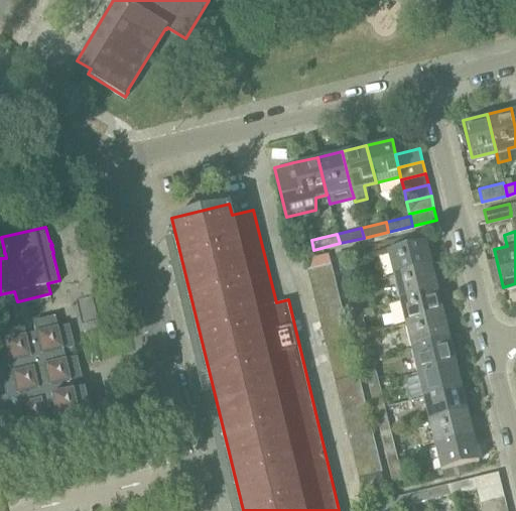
[(394,273),(431,264),(425,239),(388,248),(394,273)]
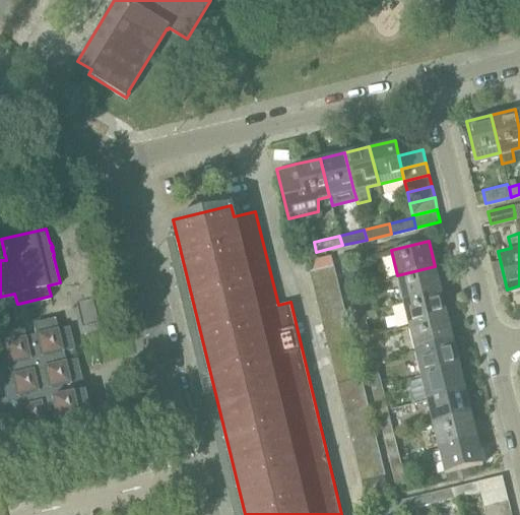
[(342,263),(348,287),(359,284),(368,282),(367,278),(356,280),(352,261),(368,257),(365,248),(343,252),(346,262),(342,263)]
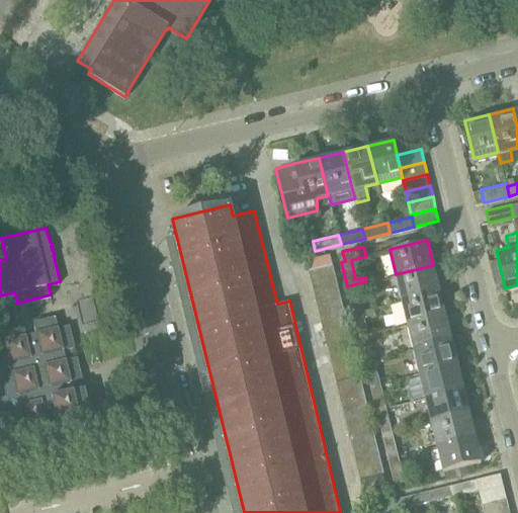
[(307,261),(309,270),(333,264),(330,252),(308,257),(309,260),(307,261)]
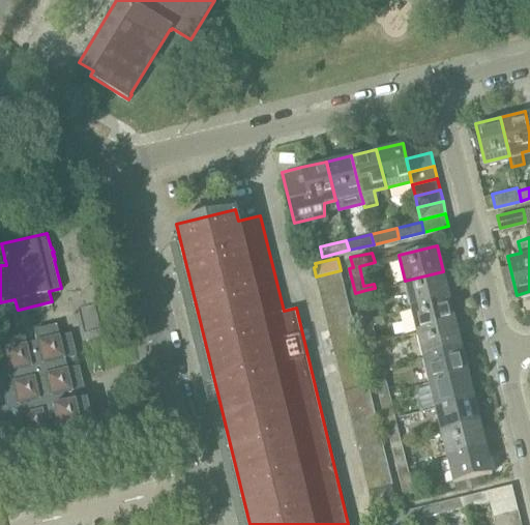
[(344,283),(341,270),(316,276),(319,289),(344,283)]
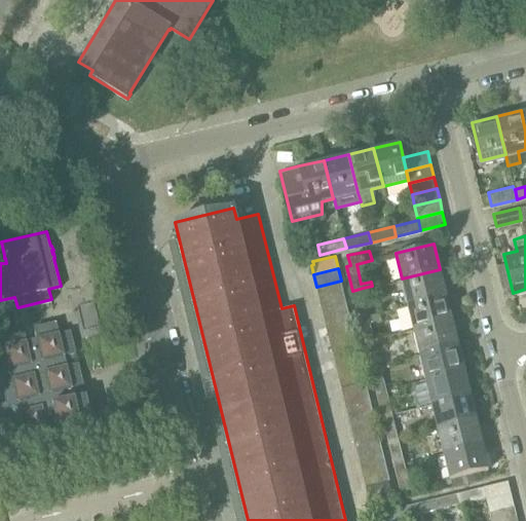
[(393,293),(405,290),(408,303),(446,294),(440,269),(402,278),(390,282),(393,293)]
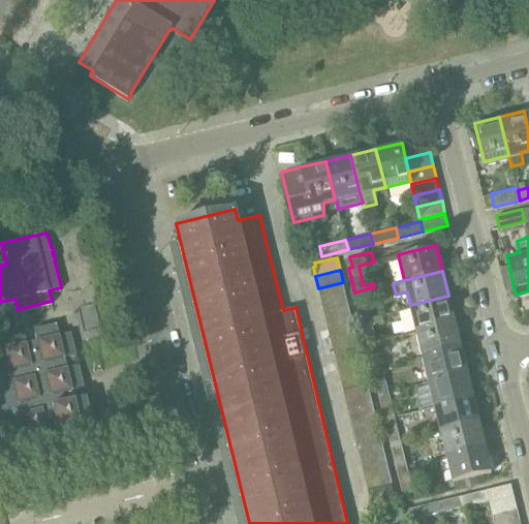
[(346,295),(343,282),(318,288),(321,301),(346,295)]
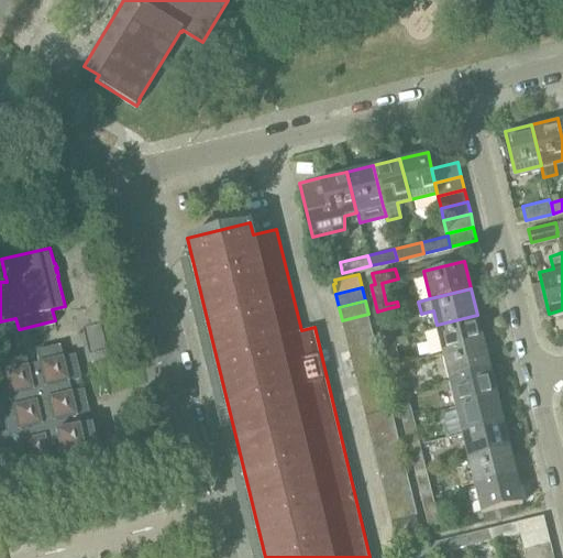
[(395,336),(388,308),(377,312),(384,338),(395,336)]
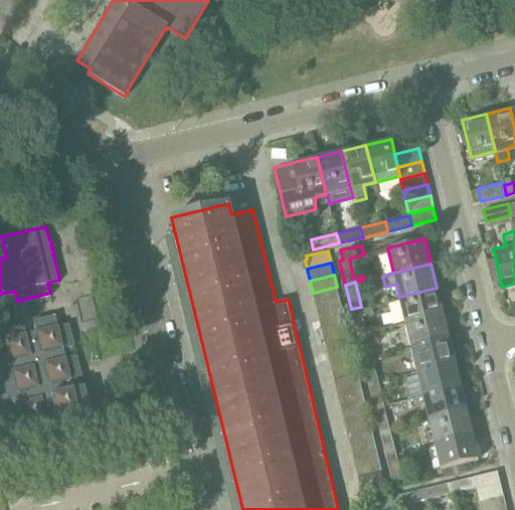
[(313,293),(316,305),(340,299),(337,287),(313,293)]
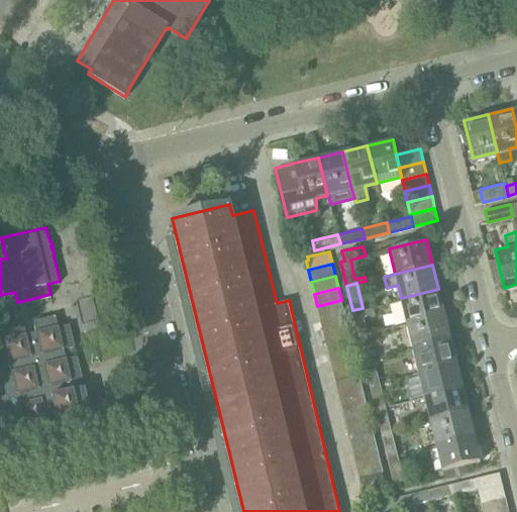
[(438,289),(401,298),(407,322),(444,313),(438,289)]
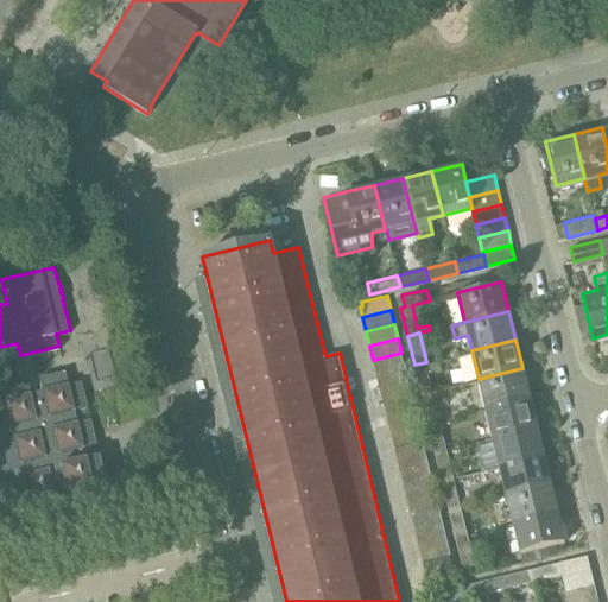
[(405,368),(401,353),(373,360),(377,374),(405,368)]
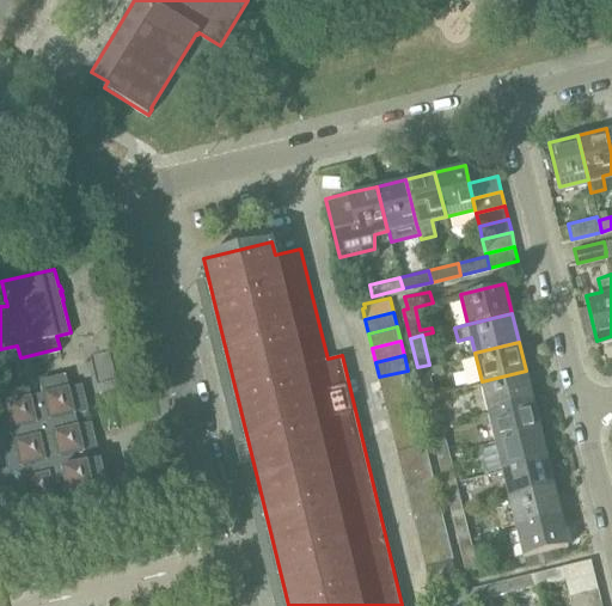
[(436,393),(429,365),(417,367),(424,396),(436,393)]
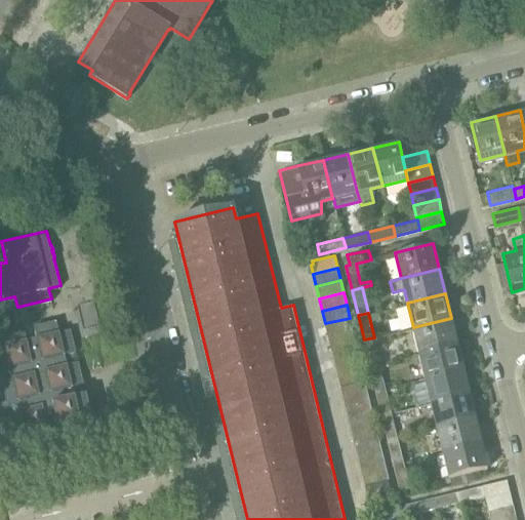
[(353,330),(350,318),(325,323),(328,335),(353,330)]
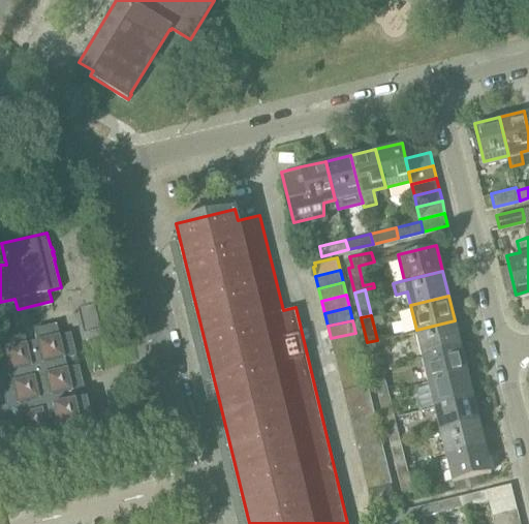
[(455,320),(416,330),(423,356),(460,345),(455,320)]
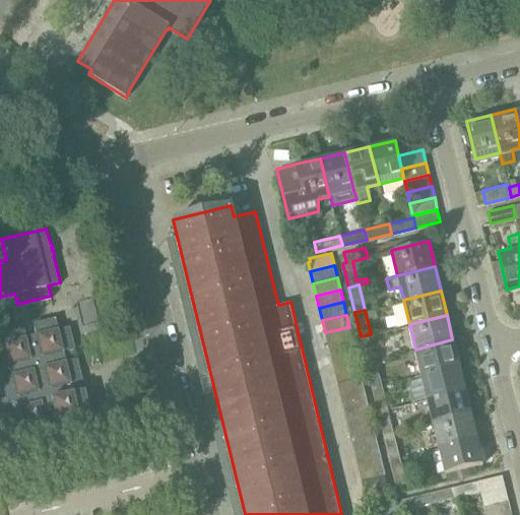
[(0,445),(18,441),(15,430),(24,428),(27,439),(50,434),(47,422),(57,420),(60,432),(82,426),(80,414),(79,413),(90,410),(85,388),(74,391),(72,382),(72,381),(83,379),(77,357),(66,359),(64,349),(75,346),(69,324),(58,327),(56,316),(34,321),(37,333),(26,335),(23,323),(22,324),(1,329),(4,339),(0,340),(0,373),(6,397),(0,397),(0,445)]
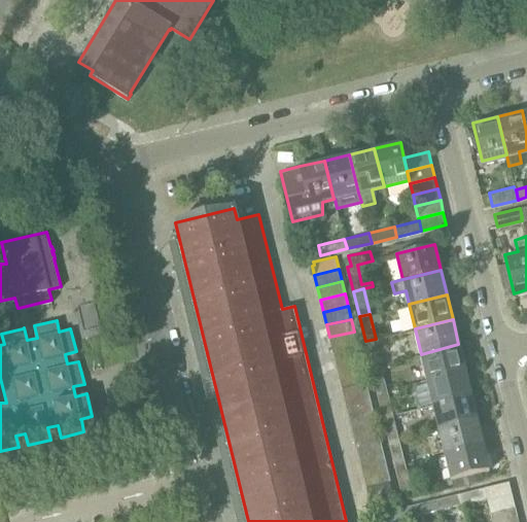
[(354,332),(329,337),(332,349),(357,344),(354,332)]
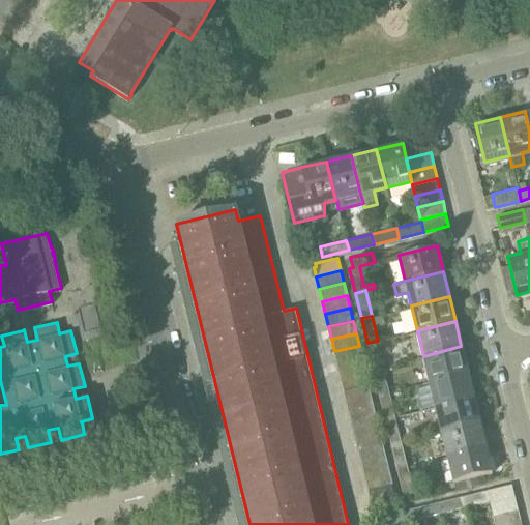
[(384,366),(378,341),(367,343),(374,369),(384,366)]
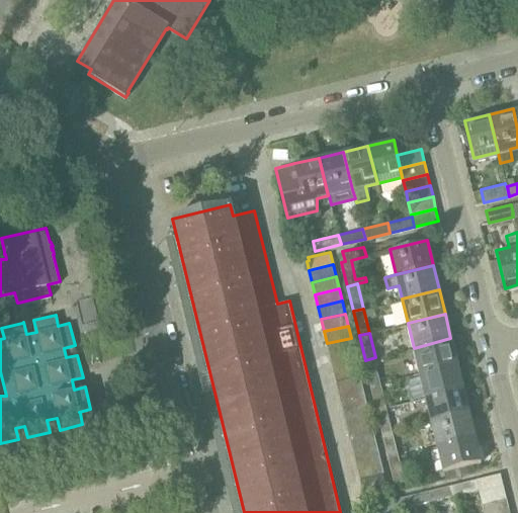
[(353,350),(351,338),(327,343),(330,356),(353,350)]
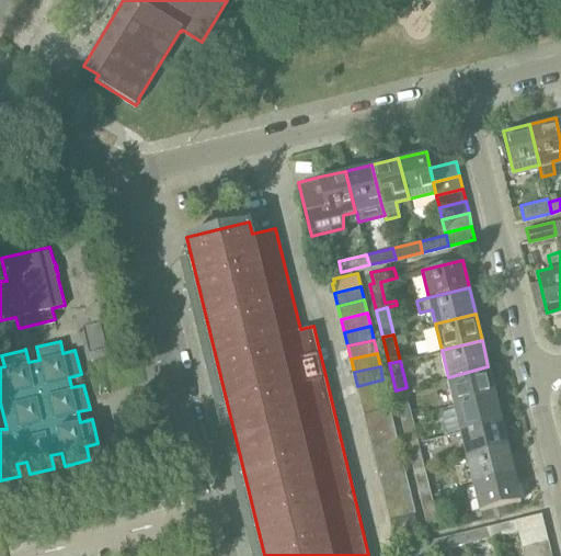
[(455,404),(494,393),(488,366),(448,377),(455,404)]
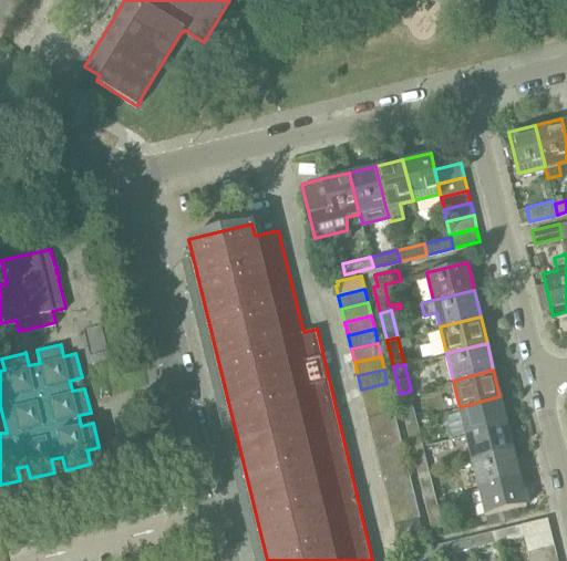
[(400,394),(406,421),(418,417),(411,391),(400,394)]
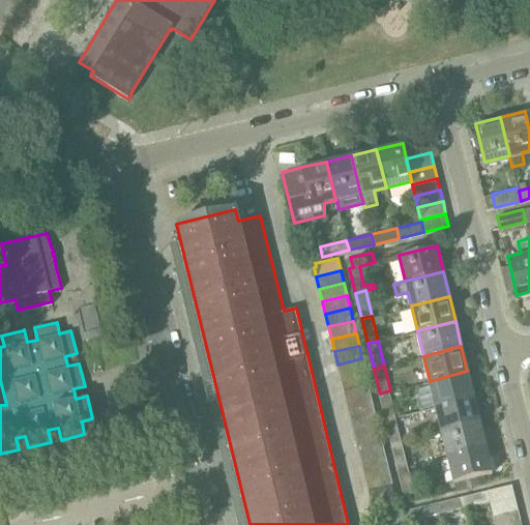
[(367,383),(364,371),(341,377),(344,389),(367,383)]
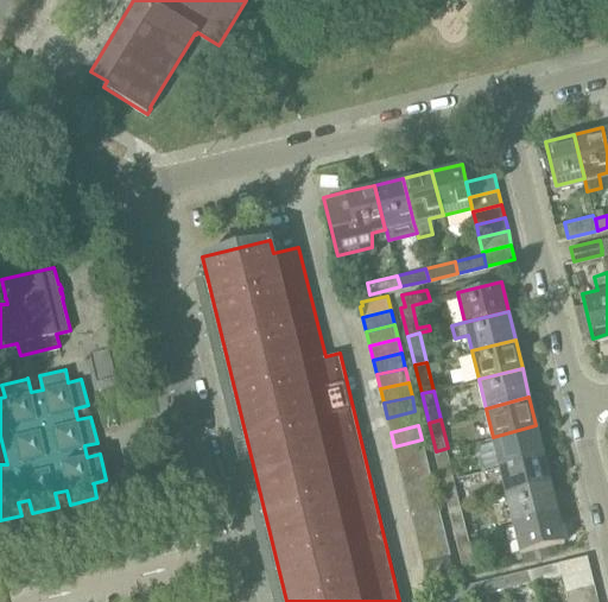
[(493,437),(500,466),(543,455),(536,425),(493,437)]
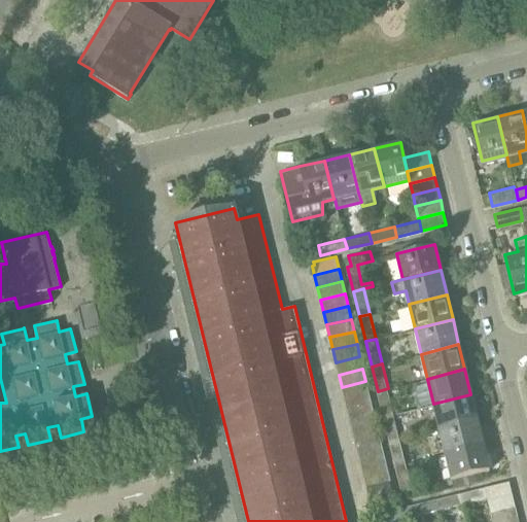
[(365,381),(342,387),(345,399),(369,394),(365,381)]
